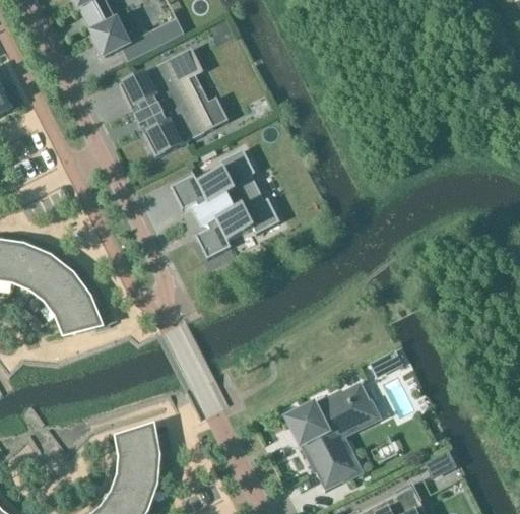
[(80,5),(93,30),(92,30),(105,55),(128,43),(106,0),(77,0),(80,5)]
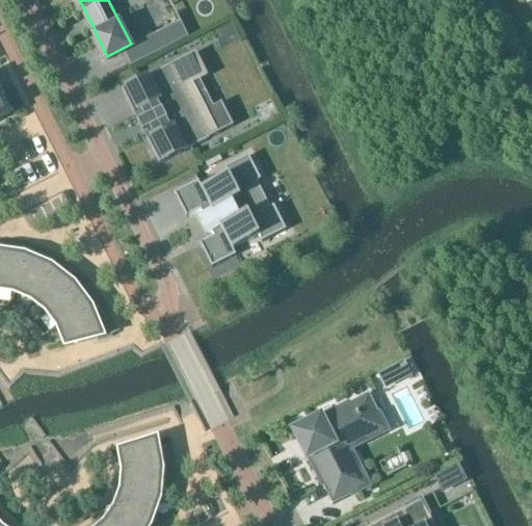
[(196,48),(123,85),(139,119),(143,116),(148,125),(143,127),(160,160),(234,122),(222,99),(216,103),(202,75),(209,72),(196,48)]
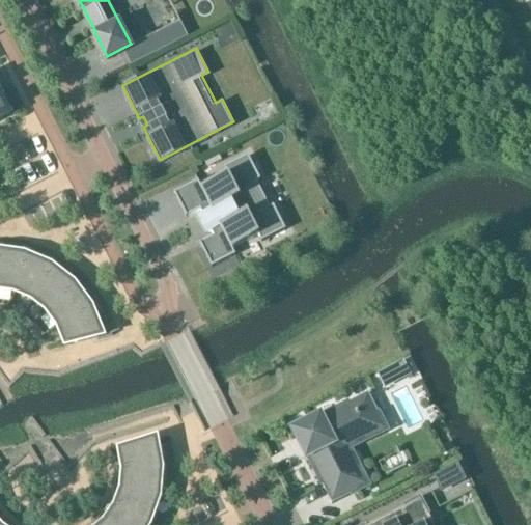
[(0,90),(0,114),(10,110),(0,90)]
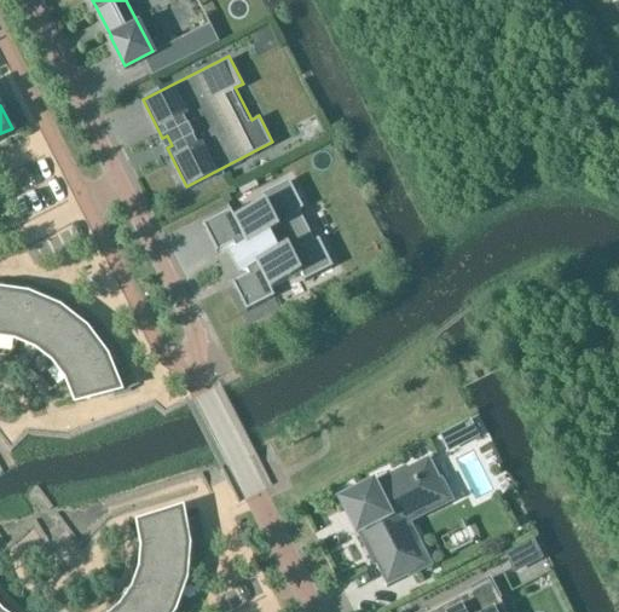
[(231,206),(203,220),(218,248),(233,240),(249,270),(233,278),(247,306),(275,293),(271,286),(301,270),(305,277),(334,263),(319,236),(314,240),(299,209),(305,206),(289,177),(261,191),(266,198),(236,214),(231,206)]
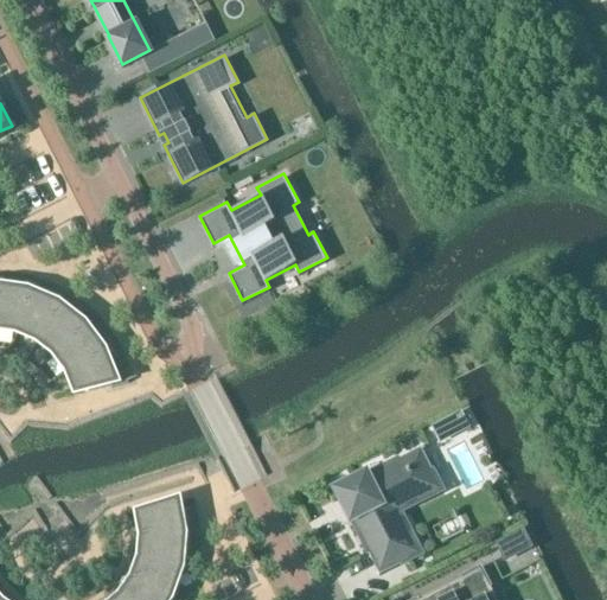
[(31,276),(26,275),(24,287),(4,283),(6,273),(0,272),(0,326),(16,329),(16,331),(17,331),(33,278),(31,276)]
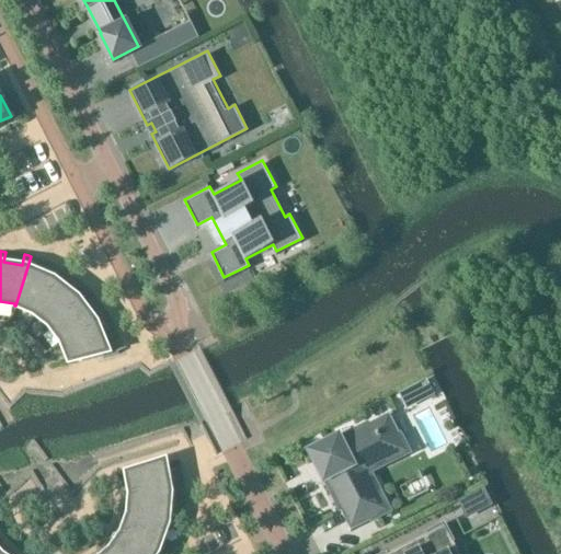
[(37,258),(31,256),(15,306),(16,303),(33,311),(32,312),(33,313),(61,269),(59,268),(55,266),(50,276),(33,268),(37,258)]
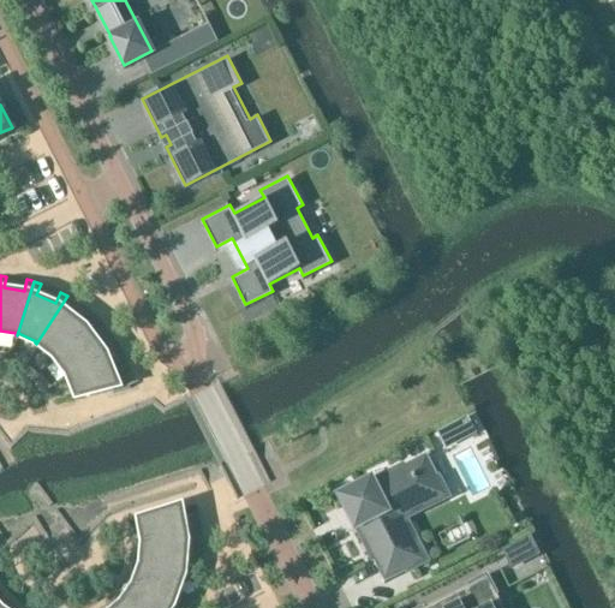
[(73,300),(67,296),(36,344),(37,344),(39,343),(54,355),(53,356),(53,357),(96,319),(95,317),(90,314),(83,322),(66,310),(73,300)]
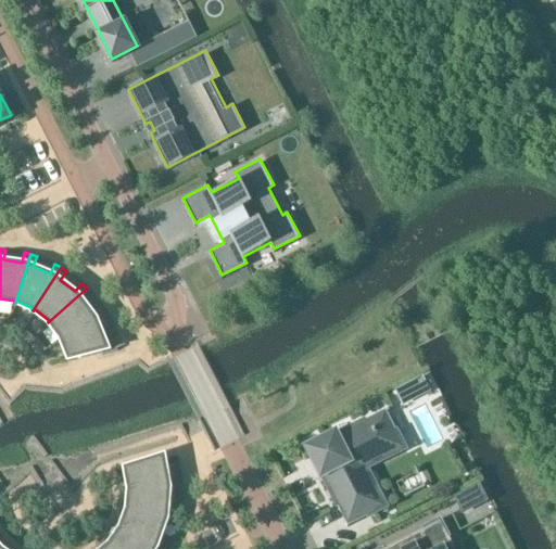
[(105,313),(102,308),(93,315),(83,299),(90,293),(87,288),(48,322),(49,323),(50,321),(61,336),(60,337),(105,315),(105,313)]
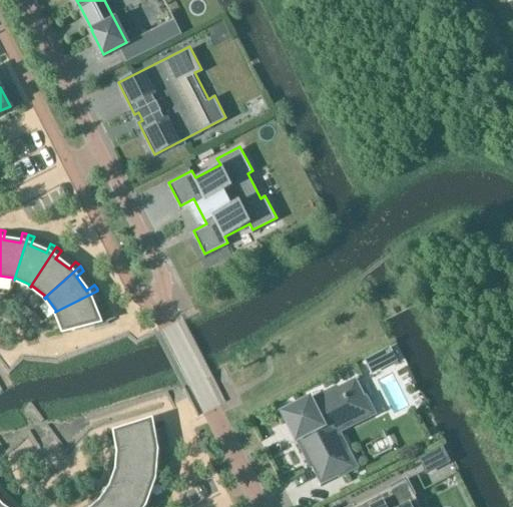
[(100,297),(97,291),(55,312),(56,313),(57,312),(64,328),(62,328),(62,330),(94,322),(95,324),(109,320),(108,317),(106,313),(97,317),(91,300),(100,297)]
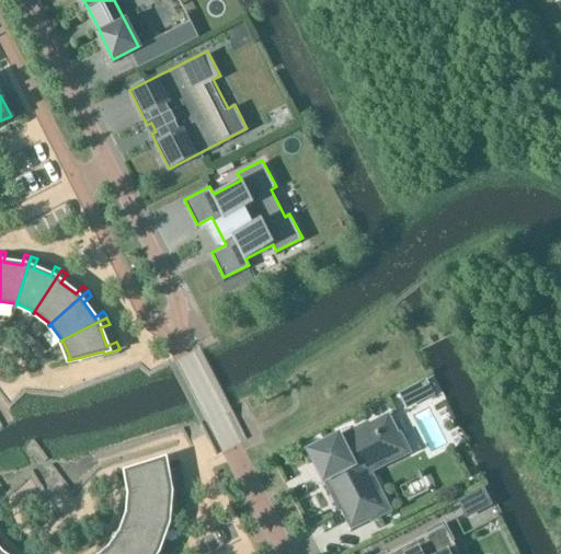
[(340,435),(311,450),(325,476),(327,476),(341,506),(340,506),(351,527),(386,509),(364,466),(408,445),(389,410),(369,420),(369,422),(341,436),(340,435)]
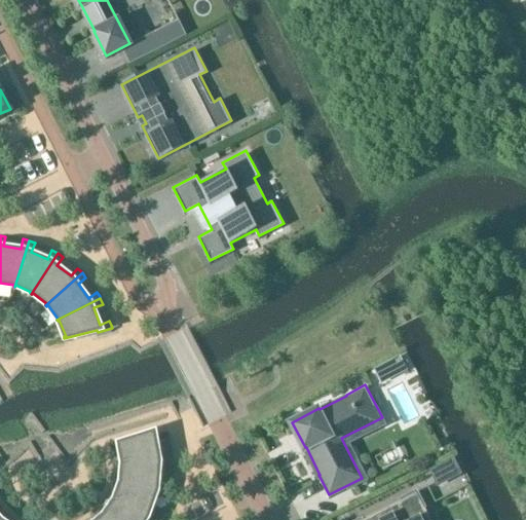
[(124,438),(110,443),(111,445),(119,443),(121,453),(114,454),(114,462),(161,460),(161,459),(160,459),(155,433),(157,433),(156,431),(125,441),(124,438)]
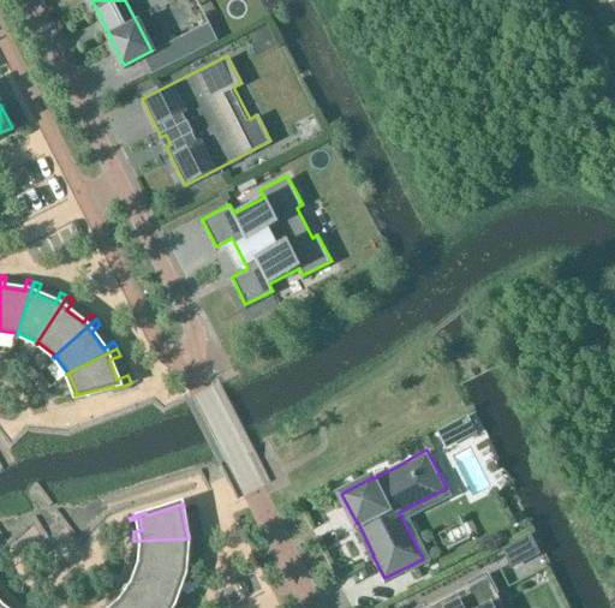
[(517,535),(501,543),(512,562),(527,555),(517,535)]
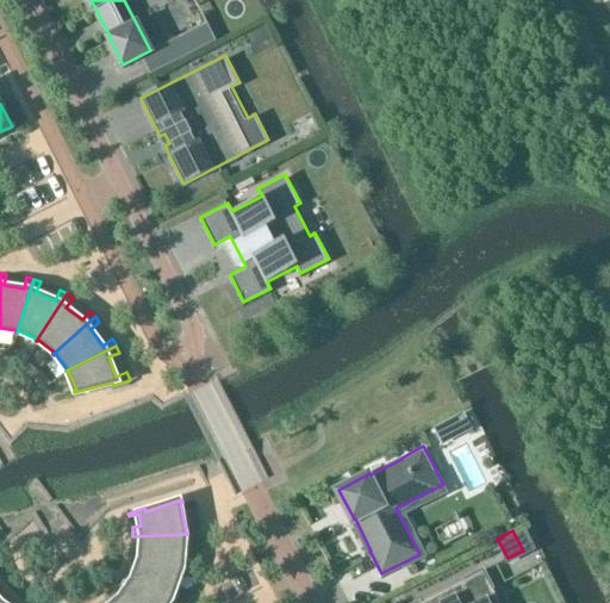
[(187,535),(187,534),(132,536),(132,546),(142,547),(141,558),(185,567),(185,566),(182,566),(186,535),(187,535)]
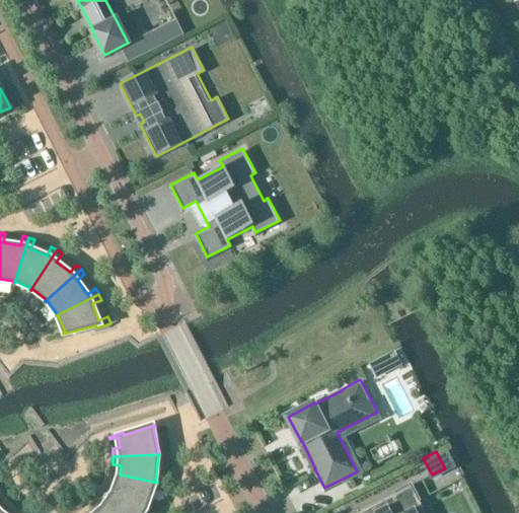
[(157,484),(157,483),(120,474),(117,484),(109,481),(105,488),(148,510),(148,509),(146,508),(155,483),(157,484)]
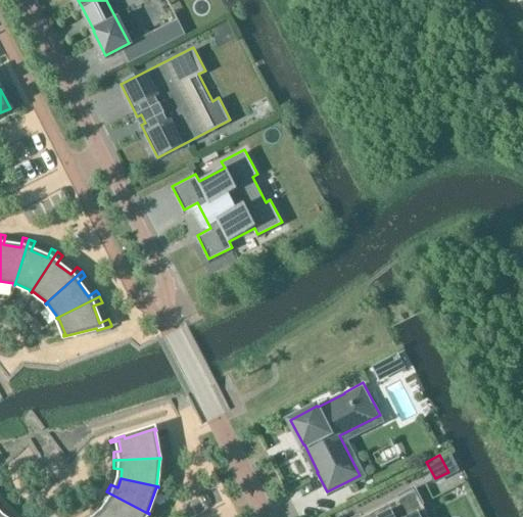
[(397,496),(362,514),(361,512),(350,516),(421,516),(417,507),(424,503),(415,484),(396,494),(397,496)]
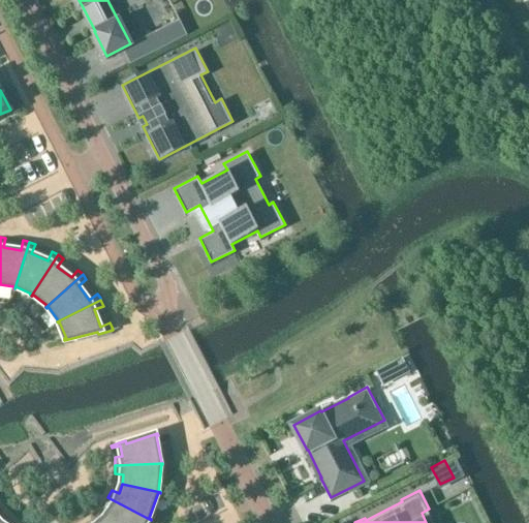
[(150,520),(151,520),(107,497),(104,505),(111,510),(105,519),(110,522),(146,522),(149,520),(150,520)]
